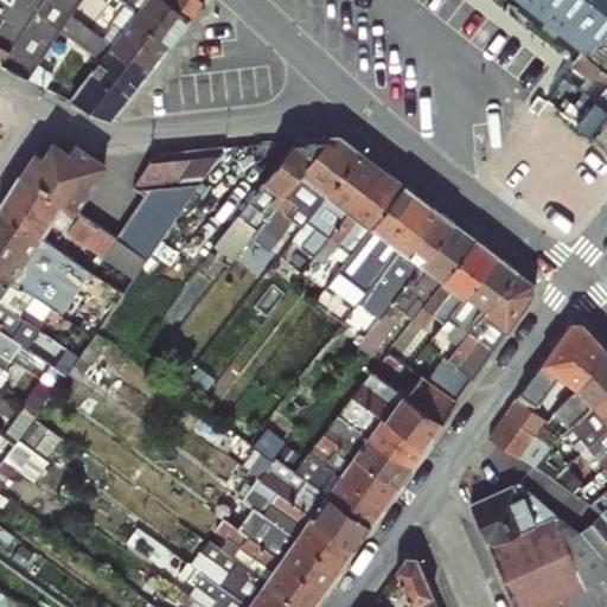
[(0,0),(0,62),(1,63),(11,48),(43,0),(0,0)]
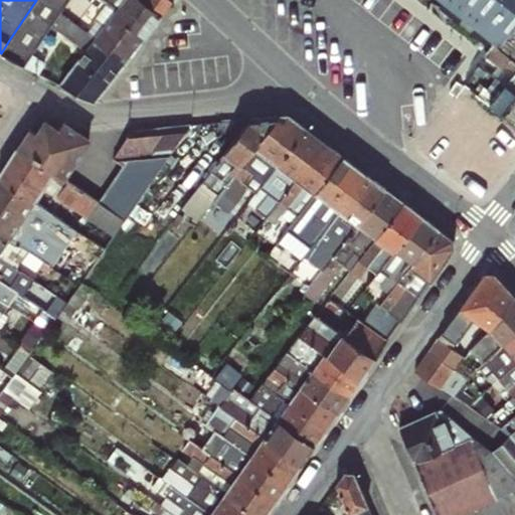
[(36,0),(9,40),(1,53),(40,74),(53,52),(39,43),(51,25),(60,11),(61,10),(46,0),(36,0)]
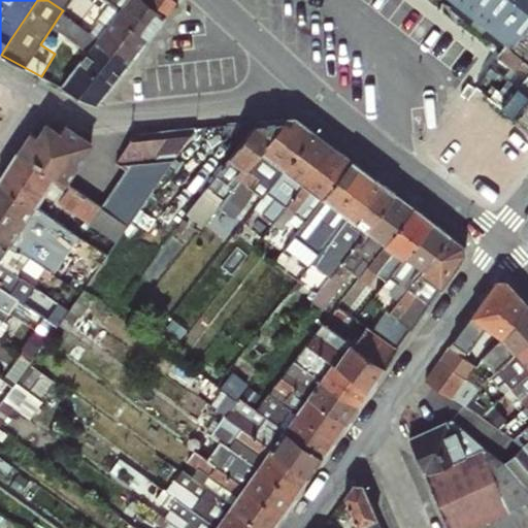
[(47,0),(63,10),(69,2),(70,0),(47,0)]
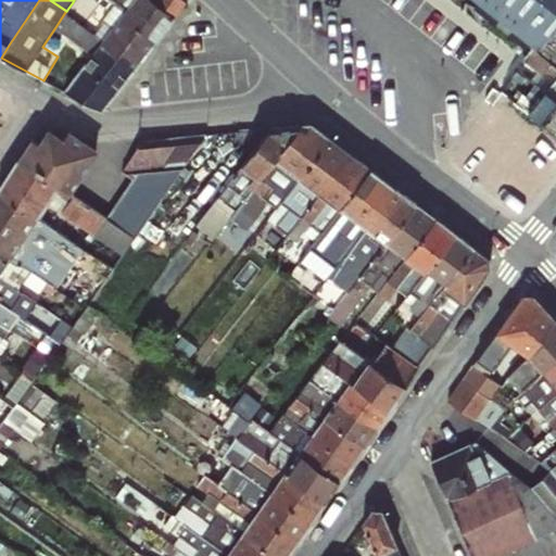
[(115,0),(98,0),(110,9),(101,22),(110,28),(126,7),(115,0)]
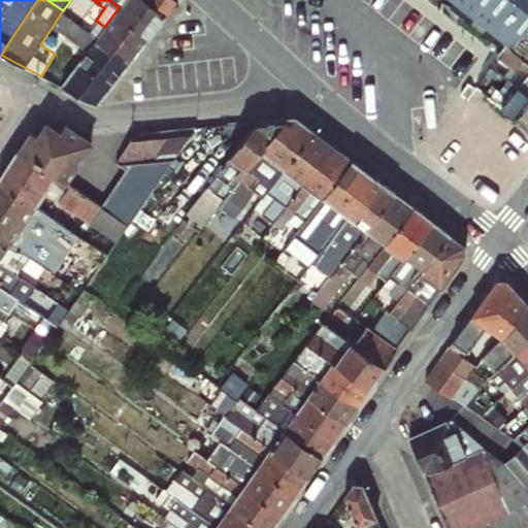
[(144,0),(125,0),(120,6),(104,27),(98,36),(129,61),(165,17),(144,0)]
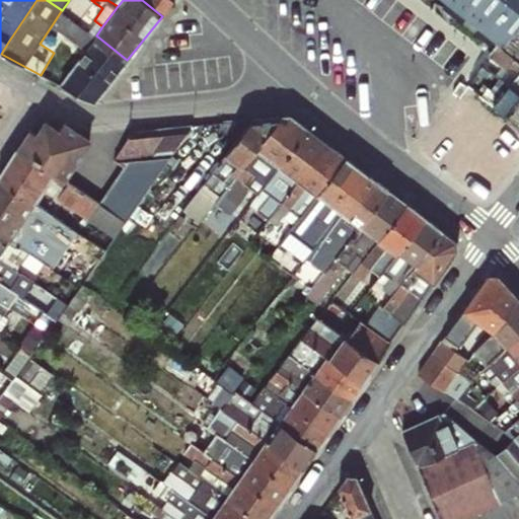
[(173,3),(169,0),(142,0),(162,16),(173,3)]
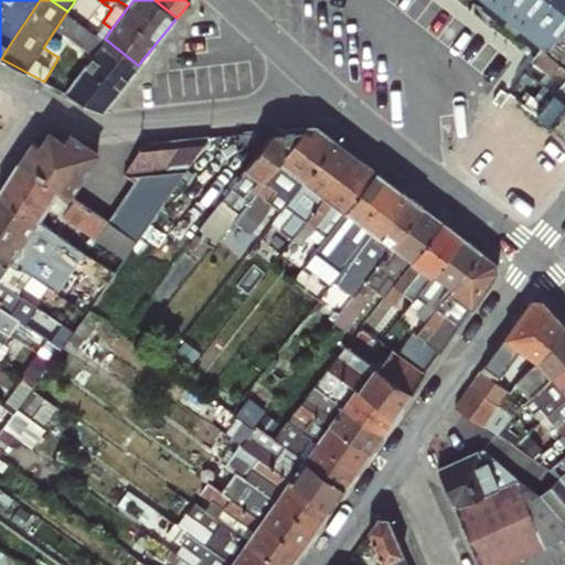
[(564,0),(481,0),(541,48),(564,68),(564,0)]
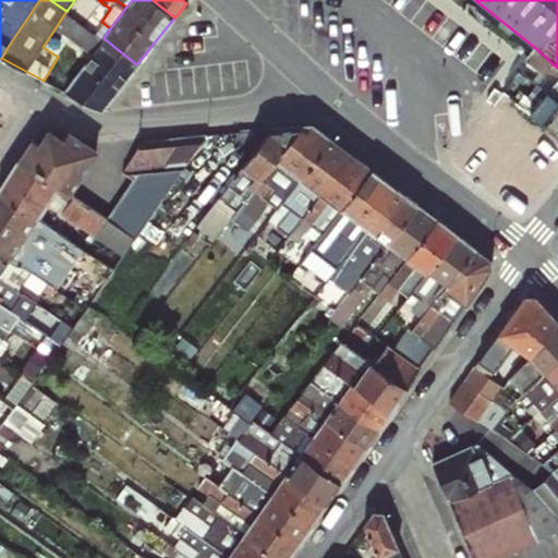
[(56,27),(92,53),(102,39),(95,34),(65,12),(56,27)]
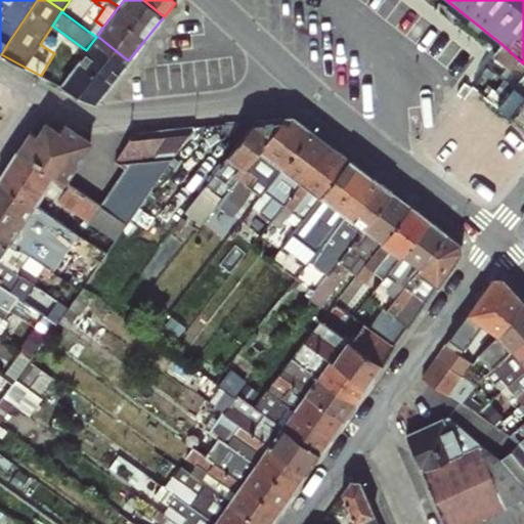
[(103,27),(95,20),(89,32),(96,37),(97,36),(103,27)]
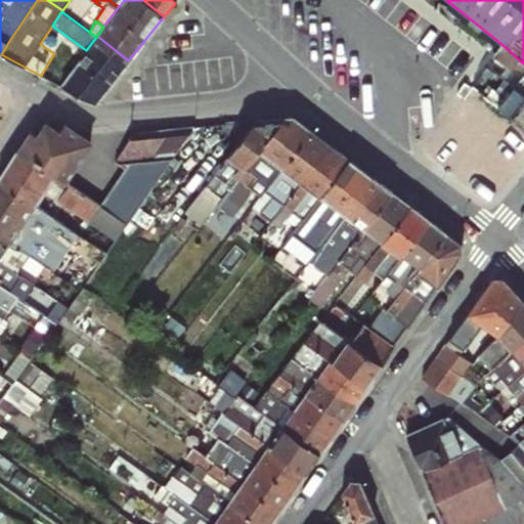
[(128,60),(97,36),(96,37),(86,50),(80,57),(112,82),(128,60)]
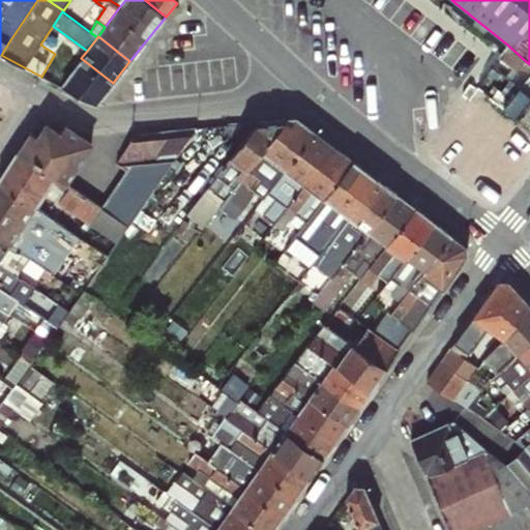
[(529,64),(507,45),(497,56),(510,68),(504,76),(529,96),(529,64)]
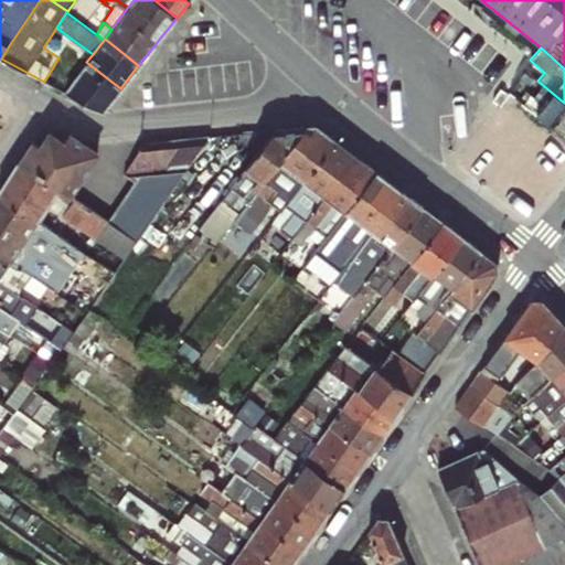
[(120,88),(86,62),(63,92),(102,112),(120,88)]
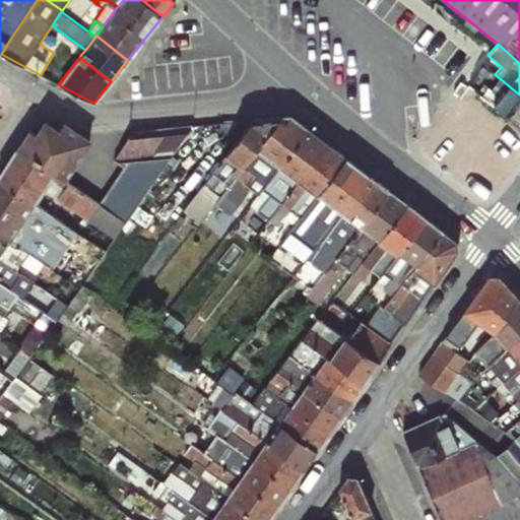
[(519,96),(519,94),(495,74),(485,85),(500,98),(494,105),(501,111),(505,114),(519,96)]
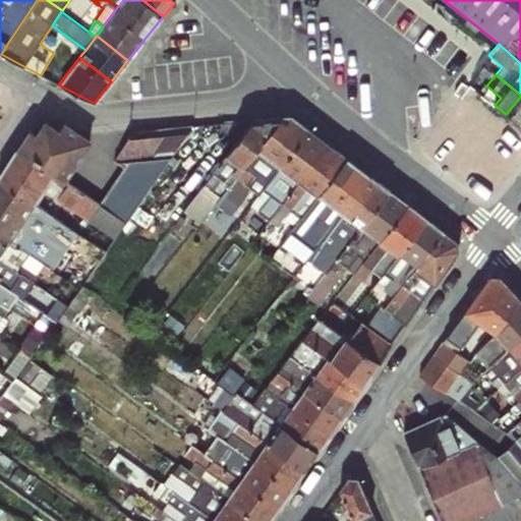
[(488,100),(495,105),(501,98),(486,85),(478,79),(473,87),(488,100)]
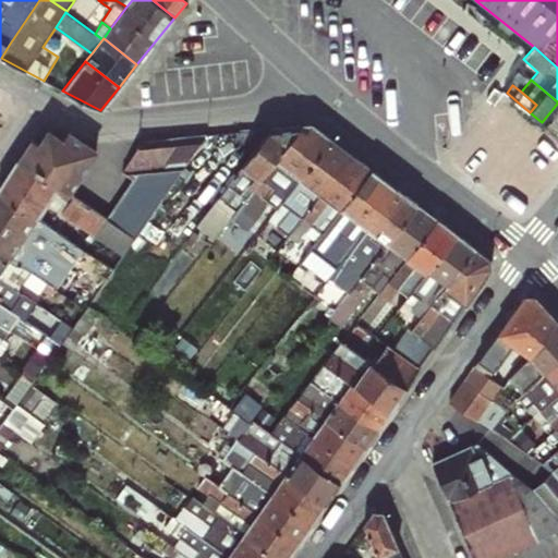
[(525,133),(537,119),(530,112),(523,107),(507,93),(504,89),(493,104),(501,111),(499,114),(525,133)]
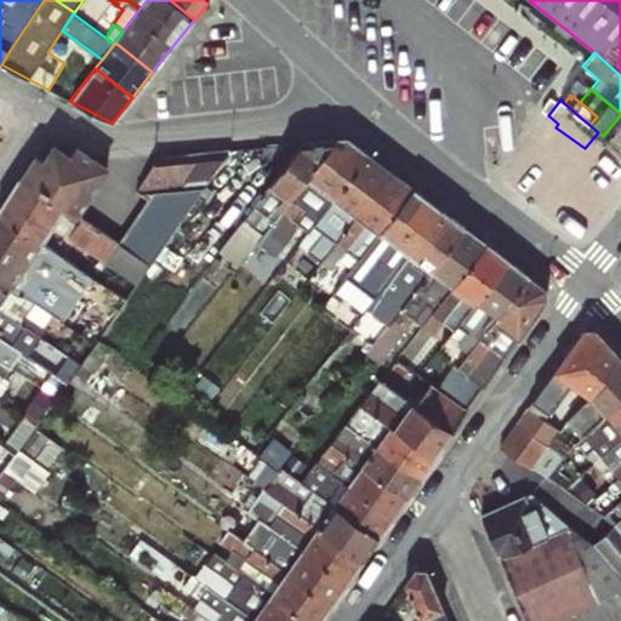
[(620,115),(603,136),(620,151),(620,115)]
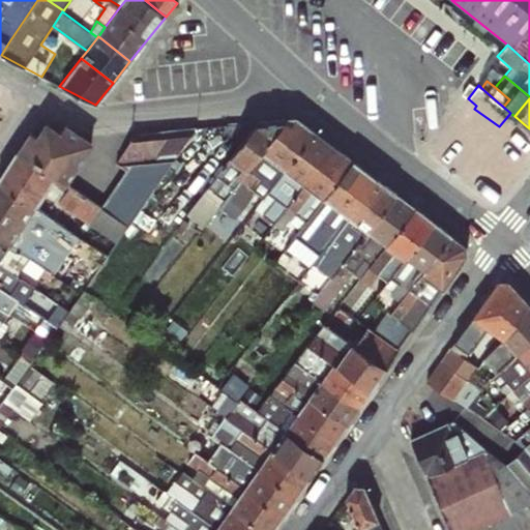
[(285,169),(314,131),(296,118),(286,119),(262,152),(285,169)]
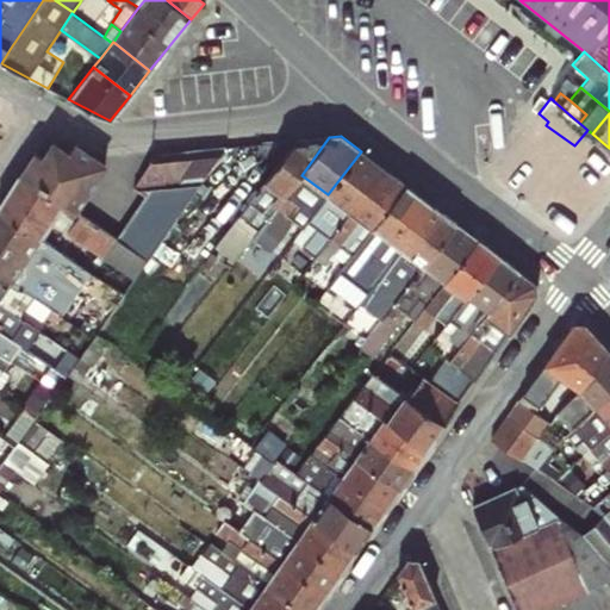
[(302,175),(329,137),(296,138),(263,182),(282,198),(284,198),(302,175)]
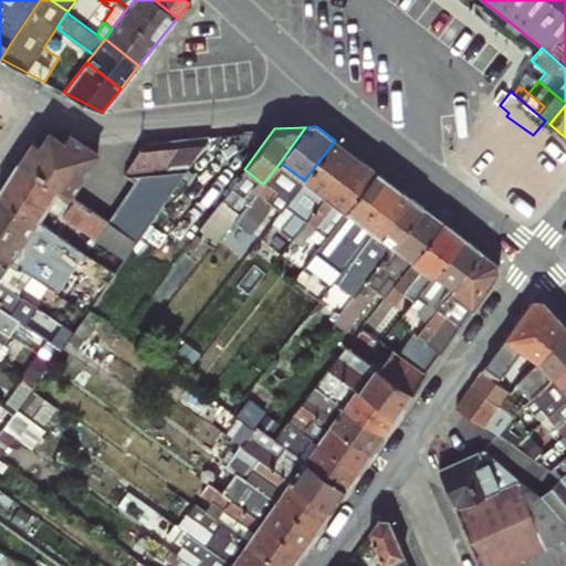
[(100,154),(70,133),(64,142),(49,130),(39,146),(32,142),(18,163),(59,190),(70,198),(72,195),(100,154)]
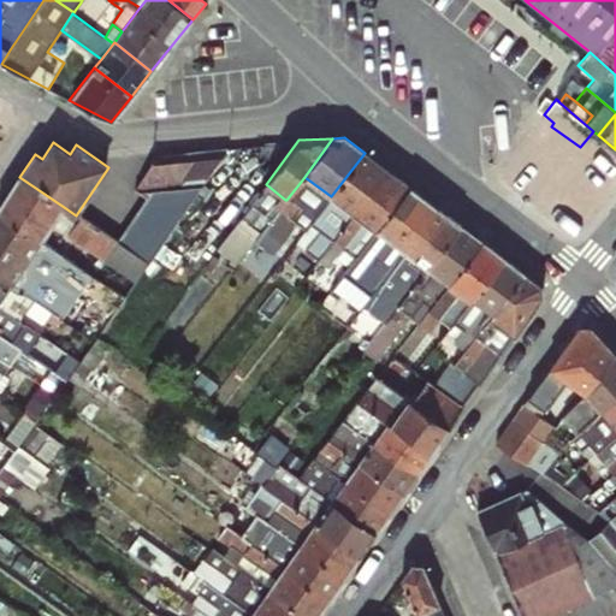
[(138,191),(202,185),(227,147),(157,154),(135,189),(138,191)]
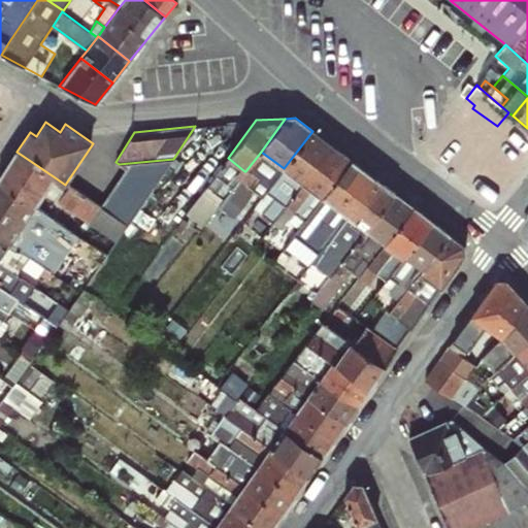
[(303,183),(331,145),(312,131),(284,168),(285,169),(303,183)]
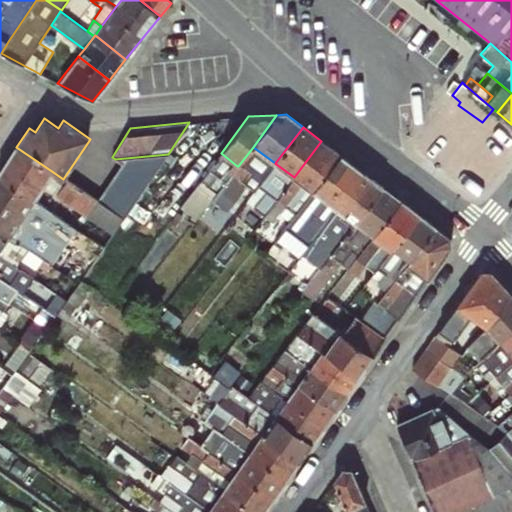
[(312,191),(340,156),(321,141),(294,177),(312,191)]
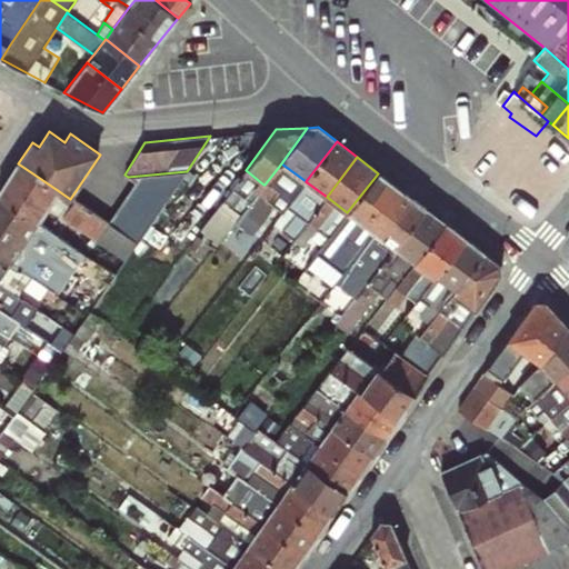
[(18,163),(7,182),(47,209),(56,197),(59,191),(18,163)]
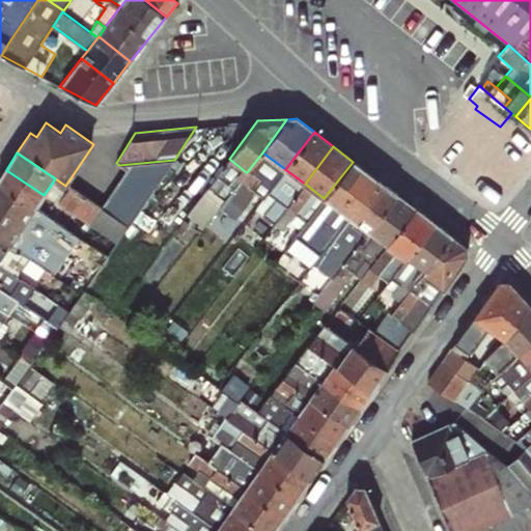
[(238,182),(220,206),(235,219),(248,202),(256,210),(270,193),(286,170),(285,169),(262,152),(247,172),(246,172),(238,182)]
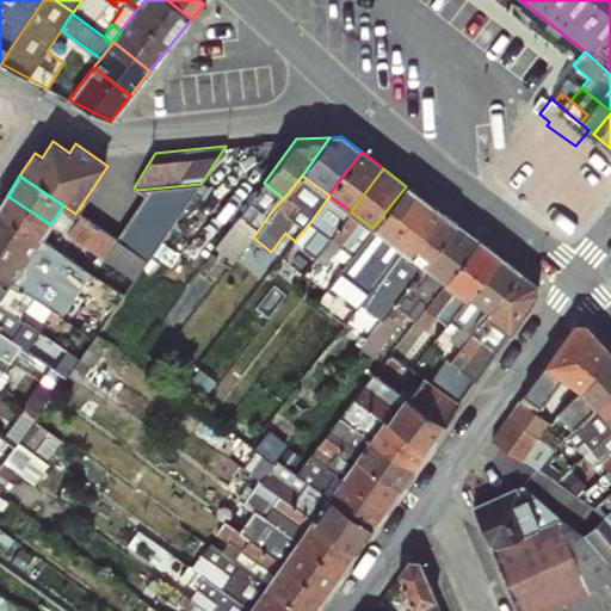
[(283,198),(264,183),(241,214),(215,246),(228,257),(223,263),(229,269),(253,238),(273,209),(283,198)]
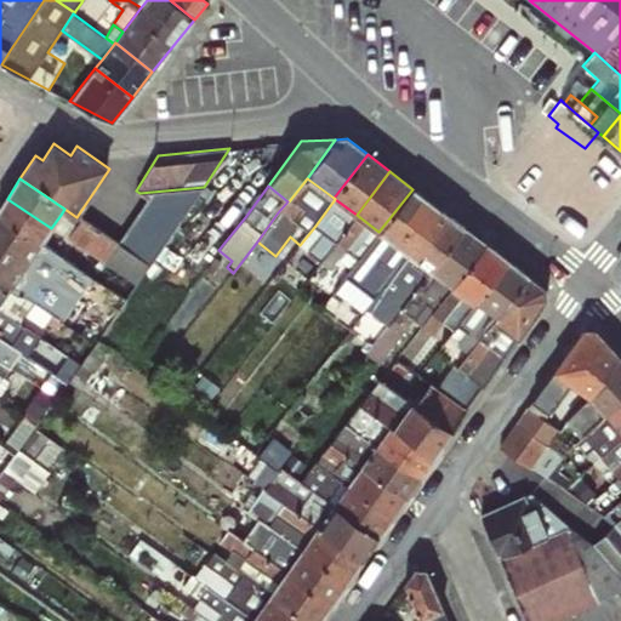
[(204,187),(140,193),(148,198),(119,240),(117,243),(149,265),(204,187)]
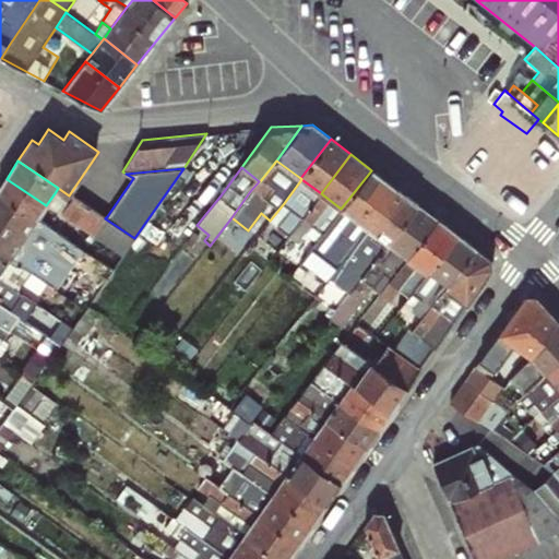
[(369,229),(399,190),(371,170),(341,209),(369,229)]
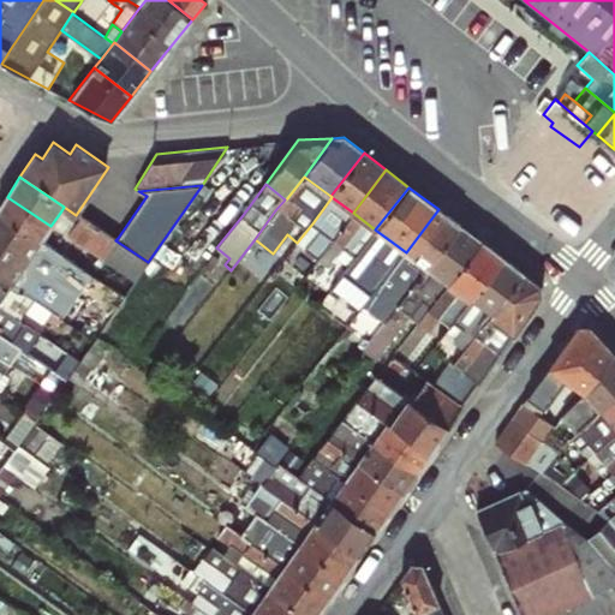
[(7,197),(0,207),(0,214),(41,240),(42,240),(51,226),(7,197)]
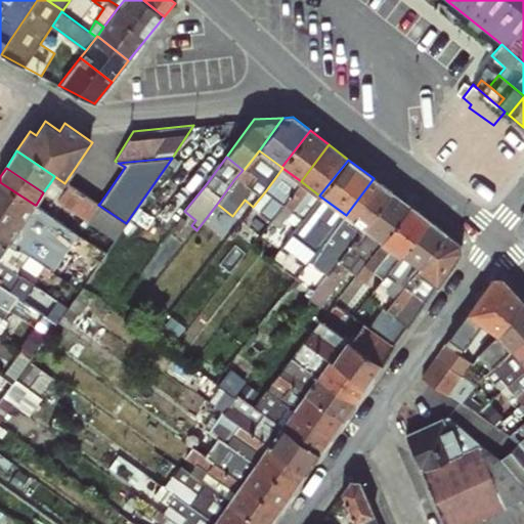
[(301,181),(282,168),(266,190),(272,195),(259,211),(278,227),(287,220),(296,226),(319,195),(301,181)]
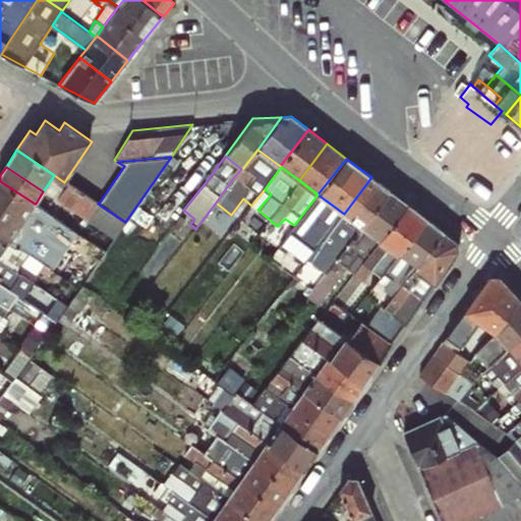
[(100,201),(66,179),(64,182),(54,175),(51,180),(63,189),(56,199),(115,237),(125,222),(98,204),(100,201)]
